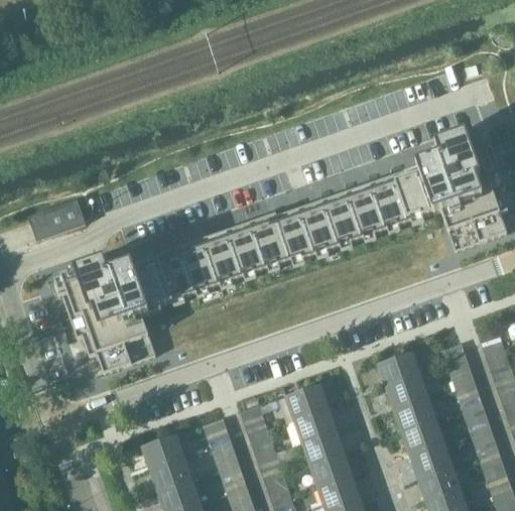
[(104,258),(60,274),(68,293),(61,295),(78,338),(83,336),(90,356),(96,353),(103,371),(103,373),(155,354),(141,314),(149,312),(148,311),(149,311),(148,307),(300,255),(301,257),(432,212),(433,214),(440,211),(455,249),(455,250),(507,232),(506,231),(500,212),(507,210),(501,189),(506,187),(491,145),(486,147),(479,127),(434,143),(436,148),(438,154),(415,162),(416,165),(276,215),(275,213),(131,262),(131,261),(108,269),(104,258)]
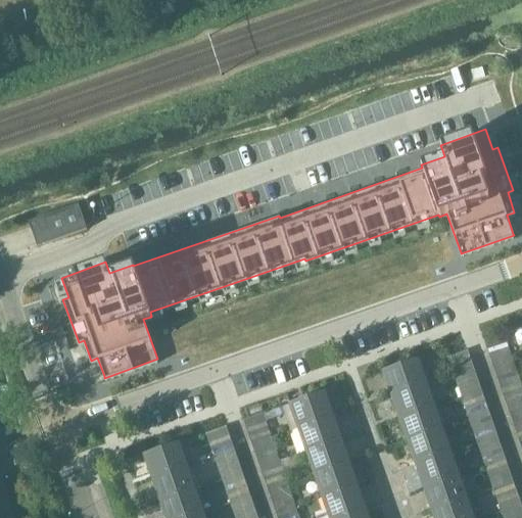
[(78,201),(36,217),(29,219),(30,223),(37,243),(86,226),(78,201)]
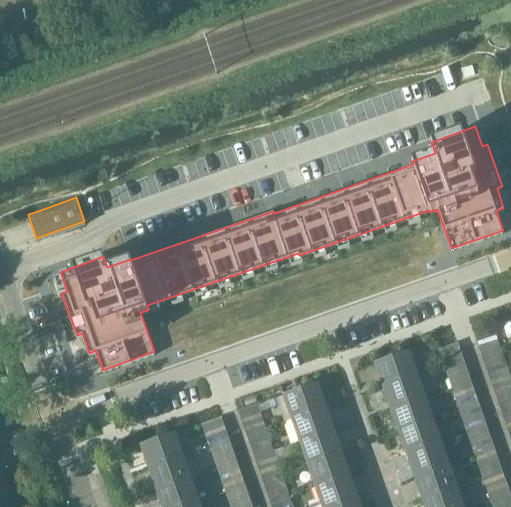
[(474,334),(480,350),(484,349),(493,327),(474,334)]
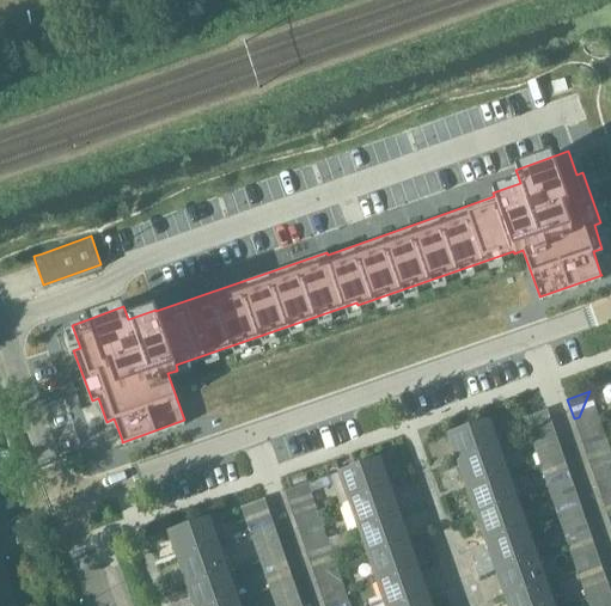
[(524,415),(550,428),(554,426),(547,405),(524,414),(524,415)]
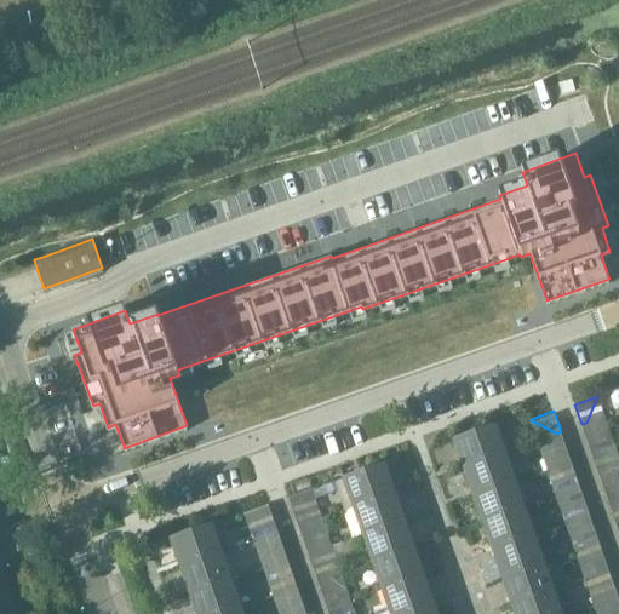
[(462,465),(463,465),(505,451),(496,422),(453,436),(462,458),(460,459),(462,465)]
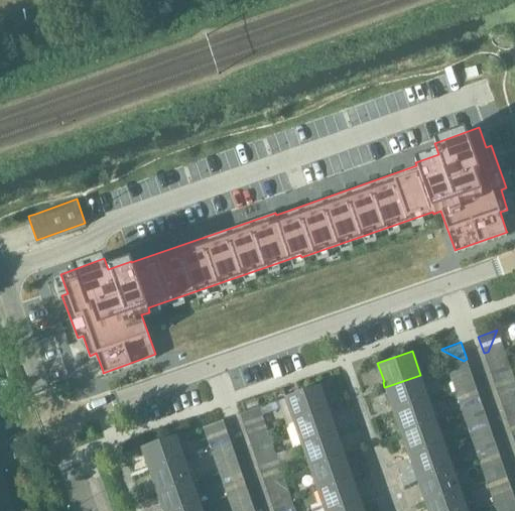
[(513,376),(509,363),(506,364),(499,378),(510,383),(513,376)]
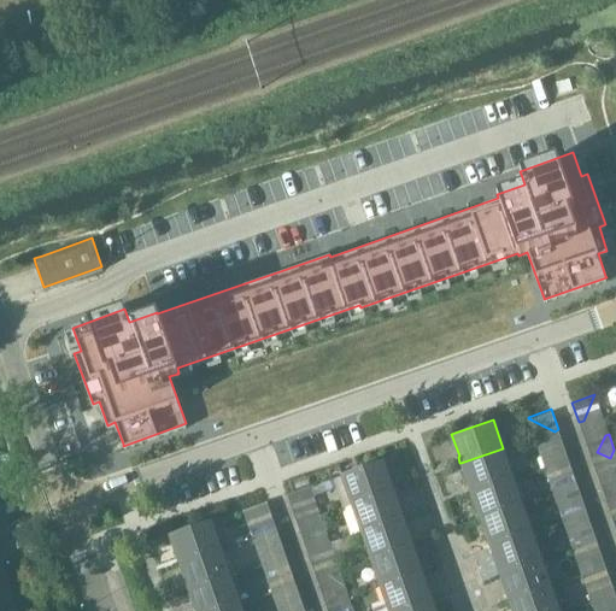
[(470,489),(512,475),(503,448),(461,463),(468,483),(467,483),(469,491),(470,489)]
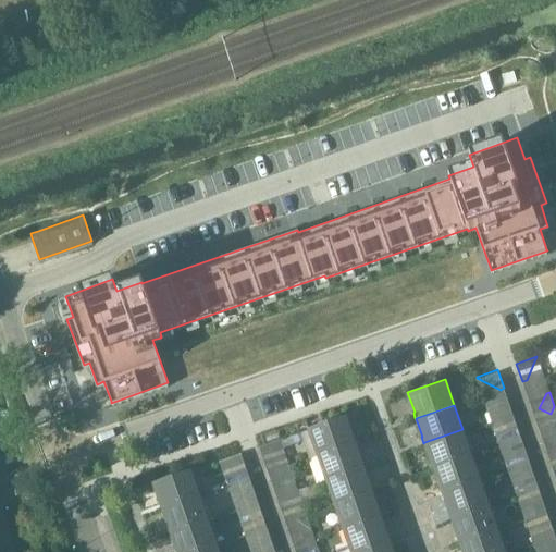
[(535,417),(540,431),(543,429),(551,414),(539,408),(535,417)]
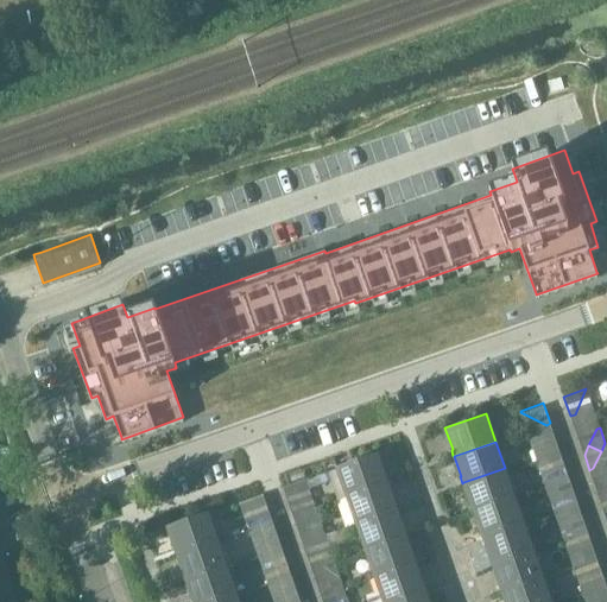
[(555,457),(538,449),(535,450),(539,466),(548,470),(555,457)]
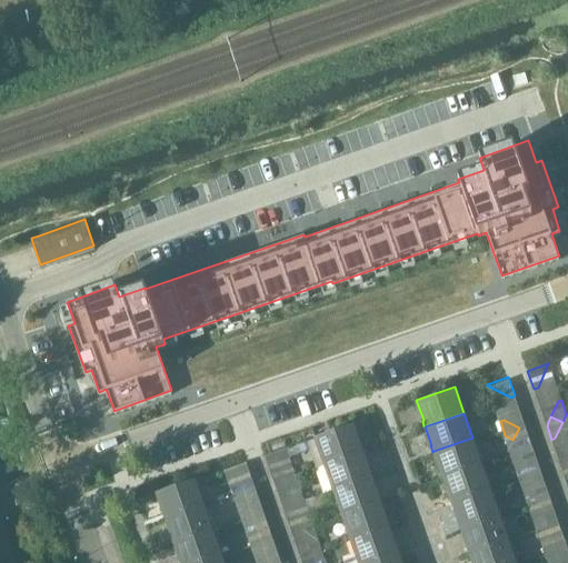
[(324,462),(362,449),(356,431),(357,431),(356,424),(355,425),(354,422),(315,435),(324,462)]
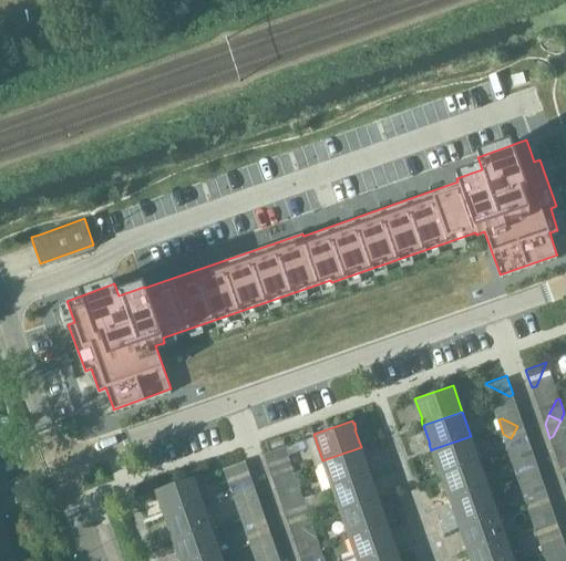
[(511,438),(526,446),(531,445),(525,430),(517,426),(511,438)]
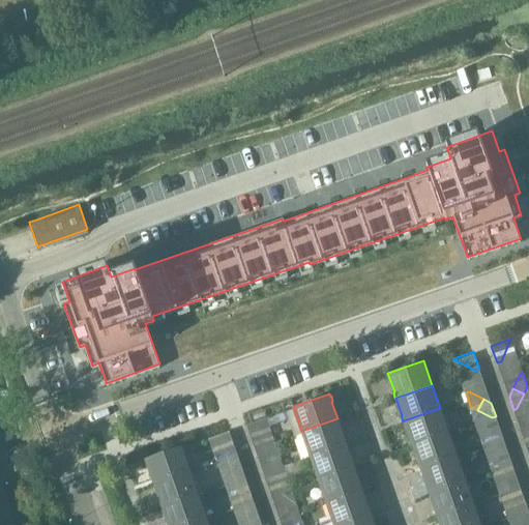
[(440,408),(404,420),(410,439),(409,439),(411,444),(412,444),(448,432),(440,408)]
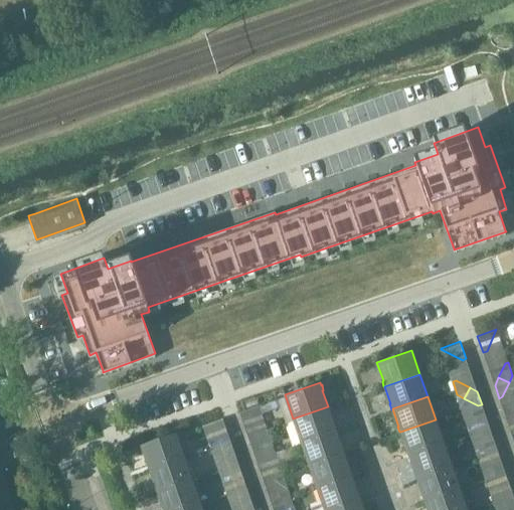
[(301,441),(336,429),(330,411),(331,411),(329,405),(328,406),(293,418),(301,441)]
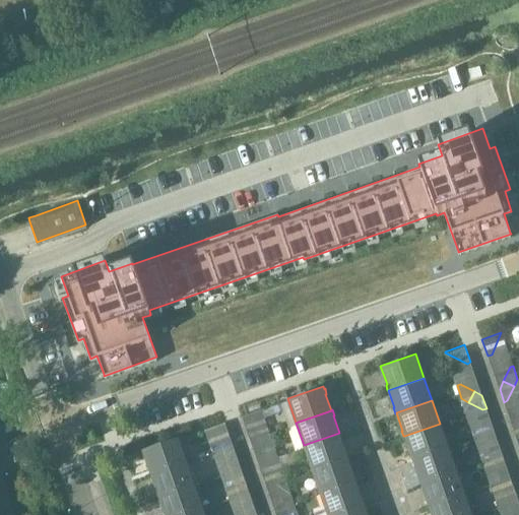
[(242,414),(246,428),(253,432),(259,421),(245,413),(242,414)]
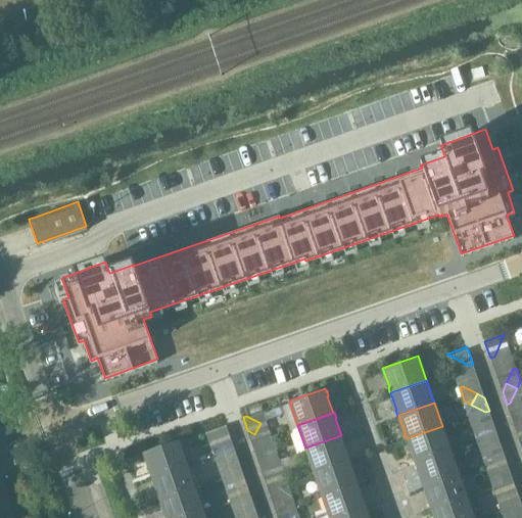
[(230,436),(226,423),(222,424),(216,438),(227,443),(230,436)]
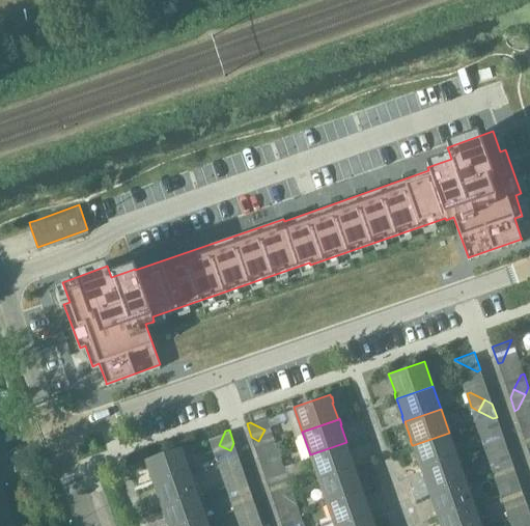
[(258,441),(273,448),(277,447),(272,434),(265,430),(258,441)]
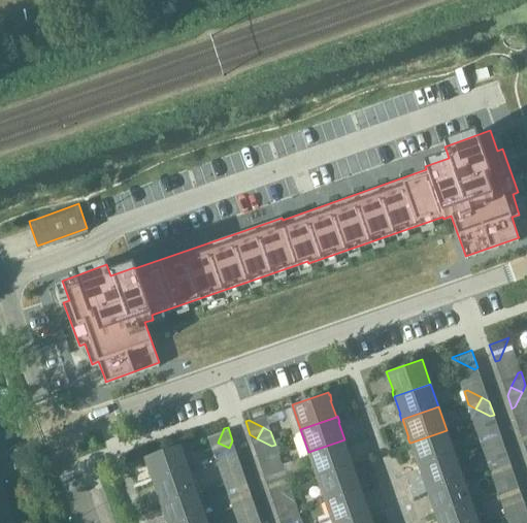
[(419,466),(455,454),(447,430),(410,443),(417,460),(416,461),(418,466),(419,466)]
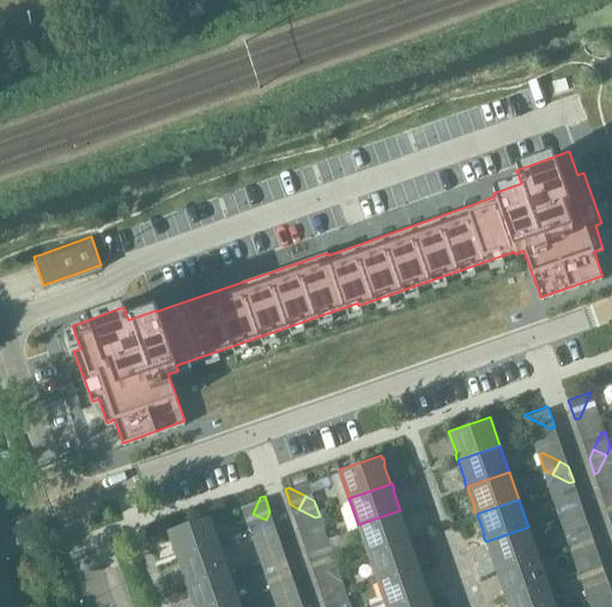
[(577,515),(561,507),(557,508),(563,523),(571,528),(577,515)]
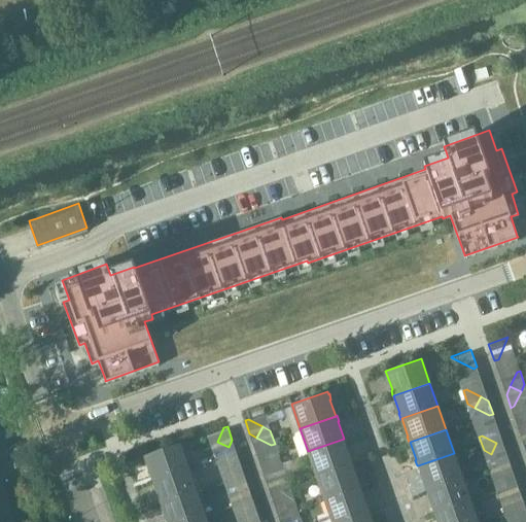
[(316,475),(352,462),(346,445),(347,444),(345,439),(344,439),(308,451),(316,475)]
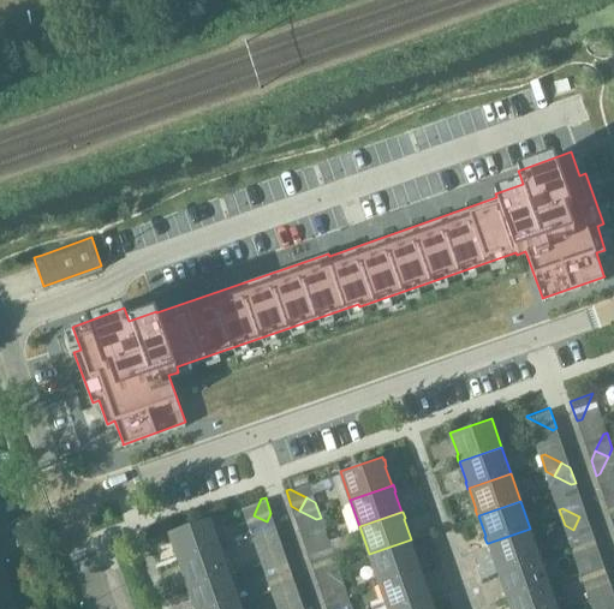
[(250,525),(255,541),(258,539),(267,521),(254,515),(250,525)]
